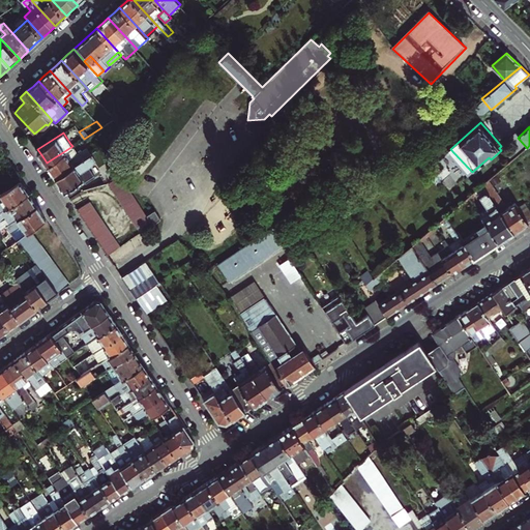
[(519,155),(527,148),(518,138),(514,135),(507,142),(519,155)]
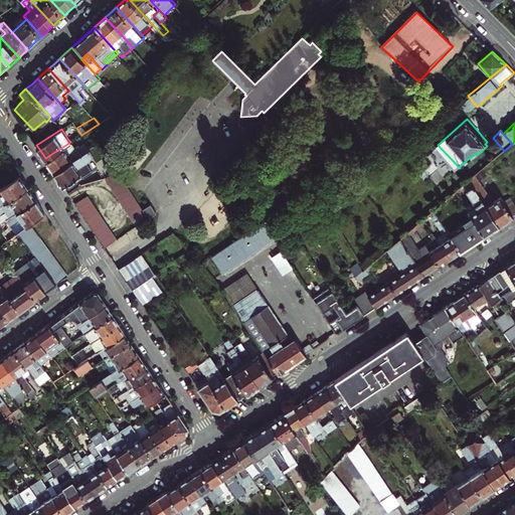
[(54,171),(89,148),(84,143),(75,149),(70,142),(45,158),(49,164),(54,171)]
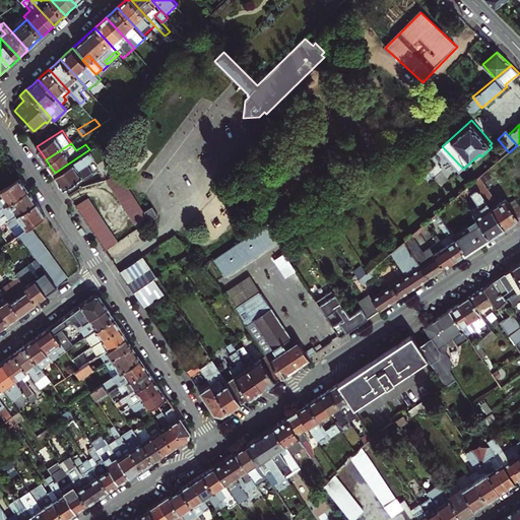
[(59,178),(63,185),(81,174),(78,168),(90,159),(92,154),(89,149),(55,173),(59,178)]
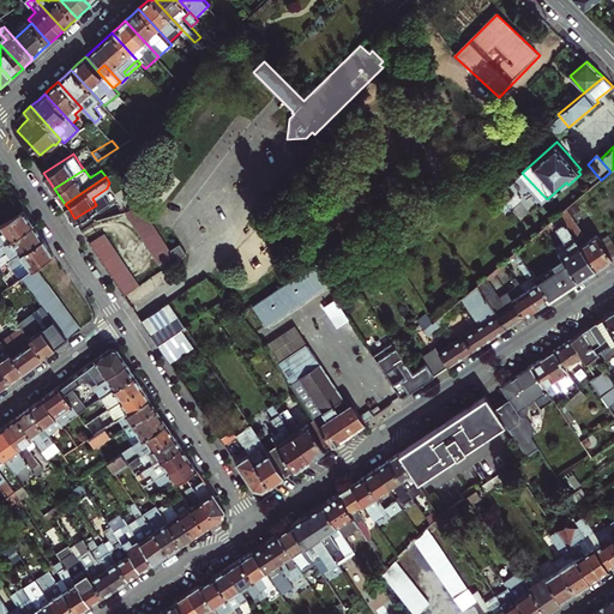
[(126,211),(131,218),(145,210),(140,203),(126,211)]
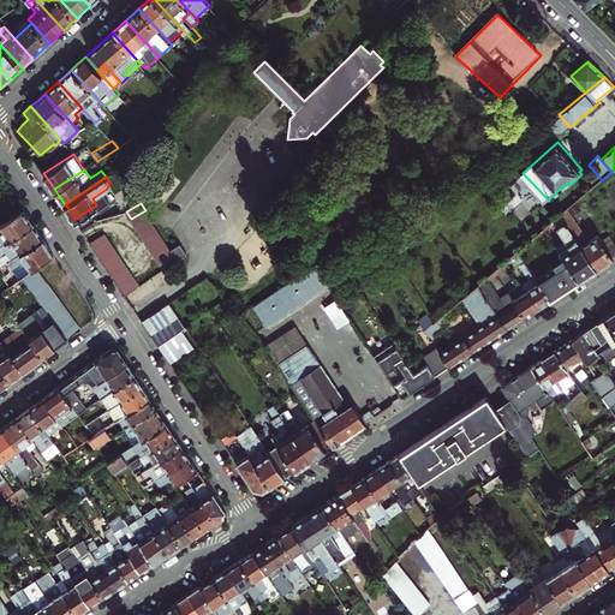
[(0,220),(0,243),(33,221),(28,214),(22,207),(0,220)]
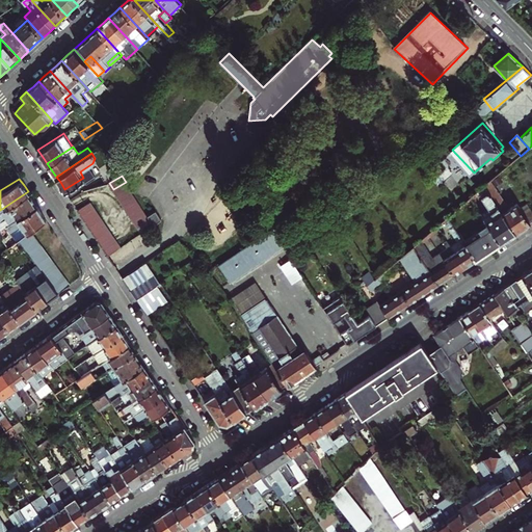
[(485,186),(517,233),(528,227),(531,223),(531,209),(528,204),(522,208),(519,204),(509,210),(507,210),(508,205),(491,181),(485,186)]
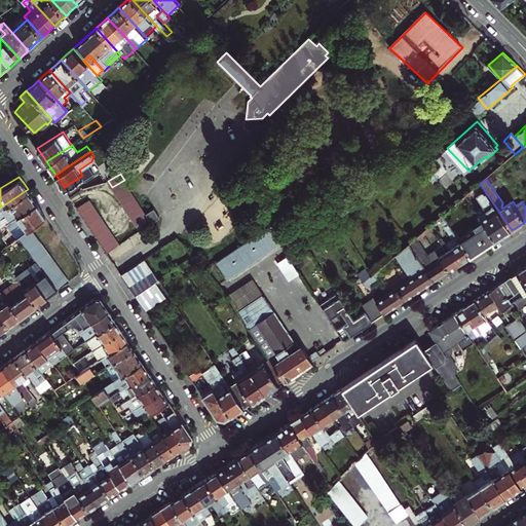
[(112,187),(116,193),(128,186),(124,180),(112,187)]
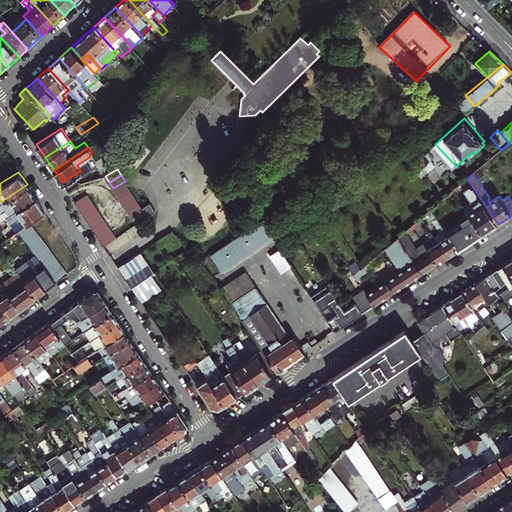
[(473,218),(475,221),(484,234),(491,229),(498,224),(467,179),(461,184),(473,200),(465,205),(471,215),(473,218)]
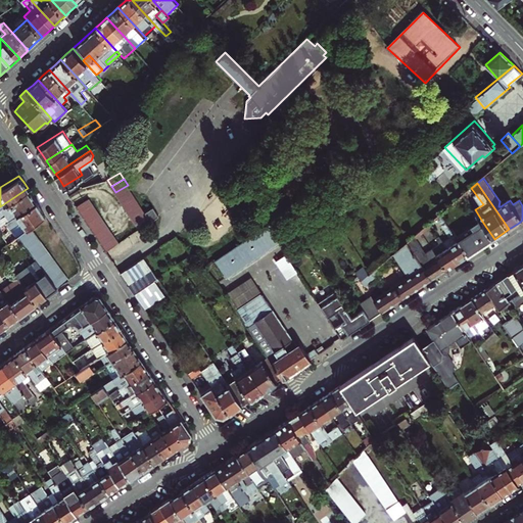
[(128,185),(115,192),(120,198),(131,190),(128,185)]
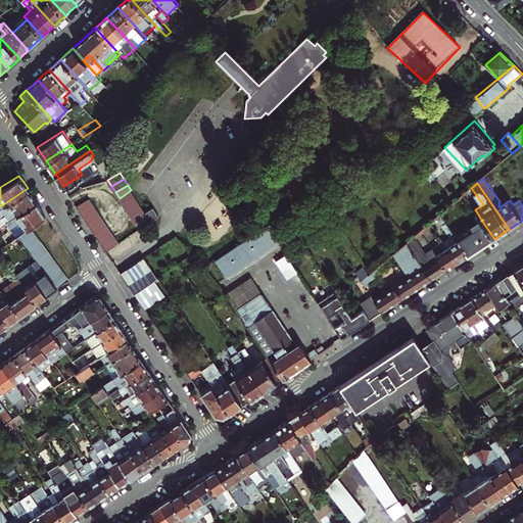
[(28,188),(0,206),(0,219),(3,224),(6,221),(36,201),(32,195),(28,188)]
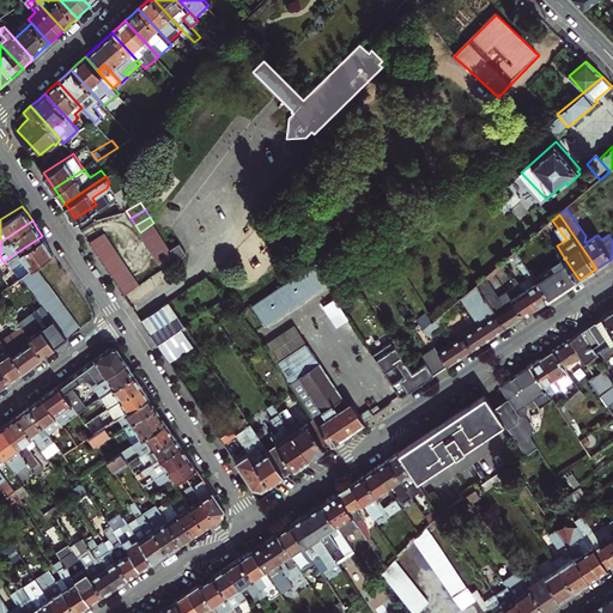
[(91,238),(105,230),(101,223),(86,232),(91,238)]
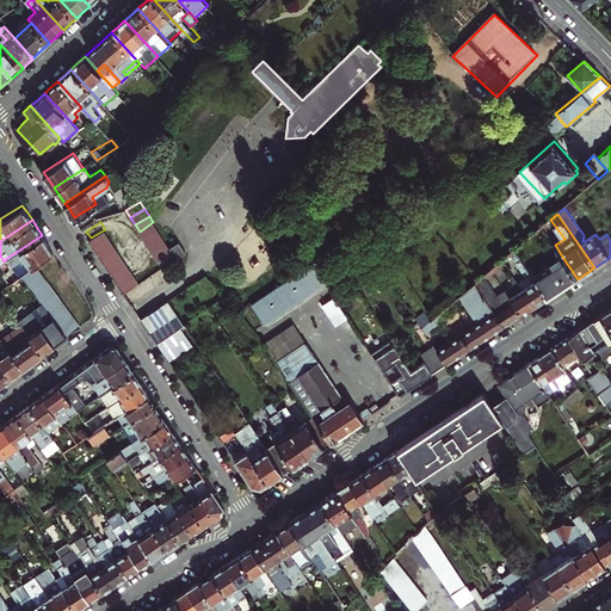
[(153,222),(140,232),(143,238),(158,229),(153,222)]
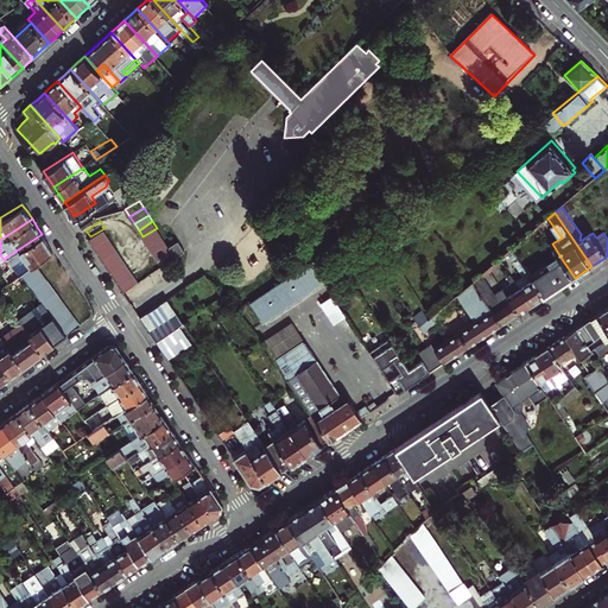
[(90,236),(95,244),(109,235),(105,228),(90,236)]
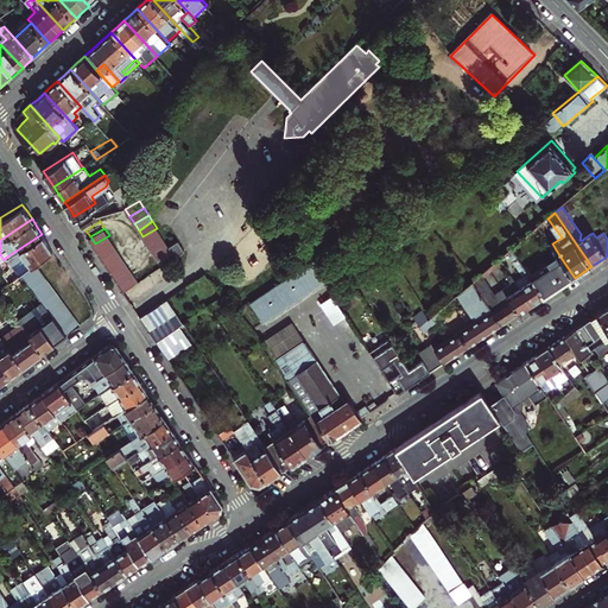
[(157,228),(143,236),(147,245),(162,235),(157,228)]
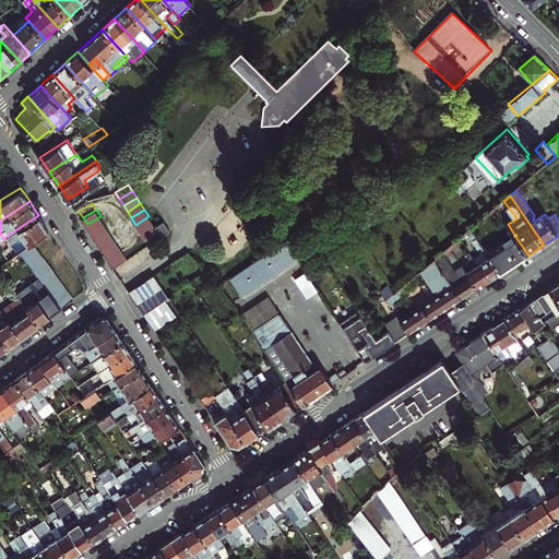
[(38,215),(7,236),(18,252),(20,251),(32,241),(48,229),(44,224),(38,215)]
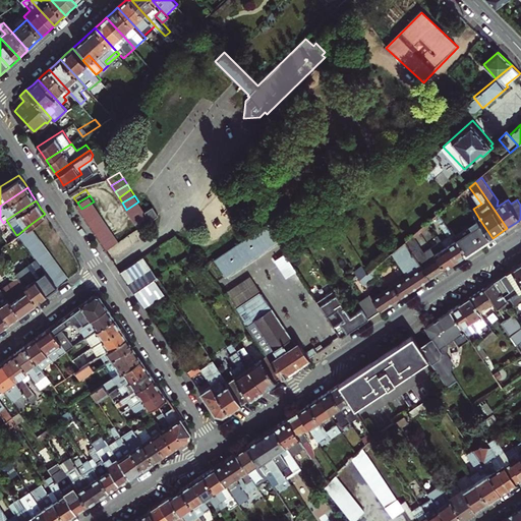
[(94,201),(81,209),(84,215),(97,207),(94,201)]
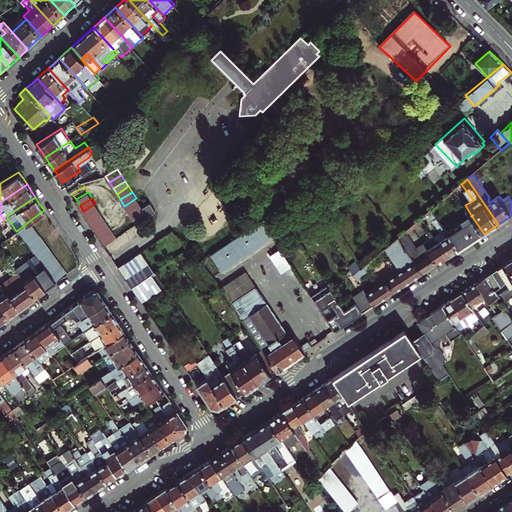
[(136,198),(124,206),(128,211),(139,204),(136,198)]
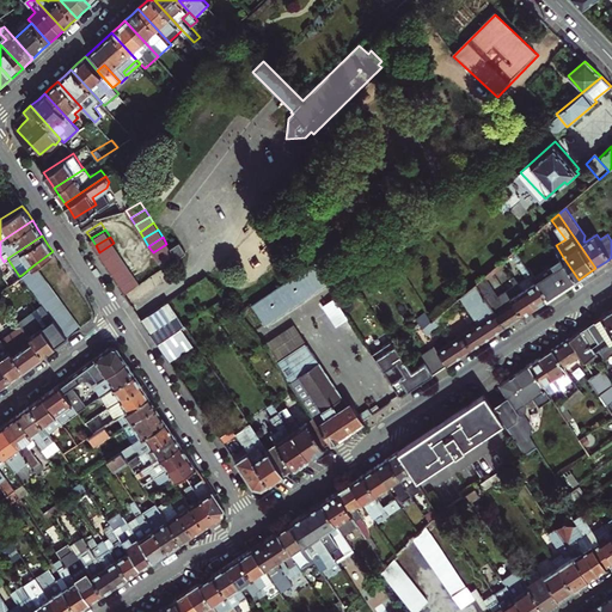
[(99,252),(104,258),(118,250),(114,243),(99,252)]
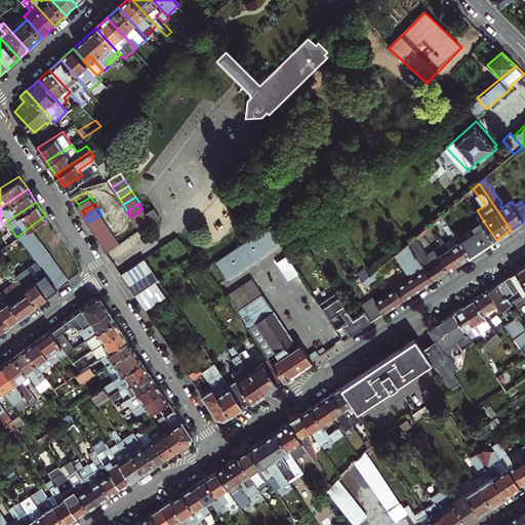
[(160,215),(154,208),(146,213),(147,215),(151,220),(160,215)]
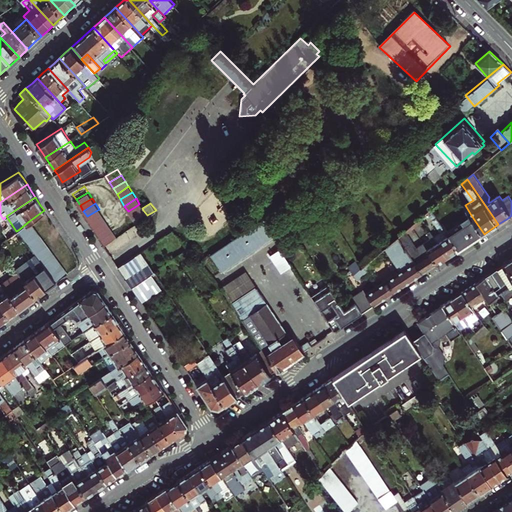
[(139,204),(128,211),(132,217),(143,210),(142,208),(141,206),(139,204)]
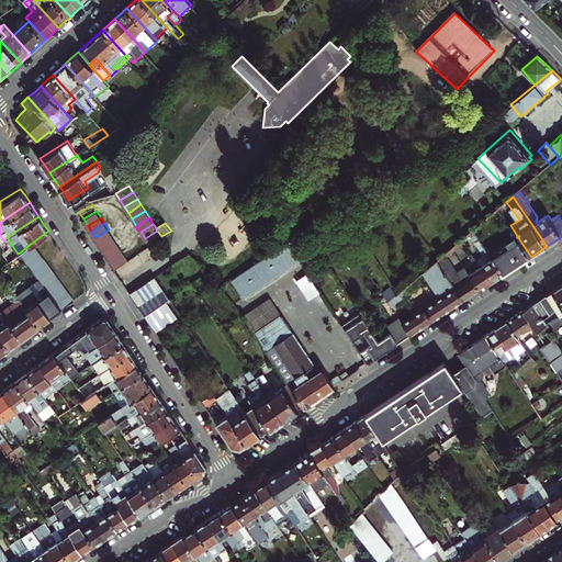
[(109,229),(96,237),(100,244),(112,235),(109,229)]
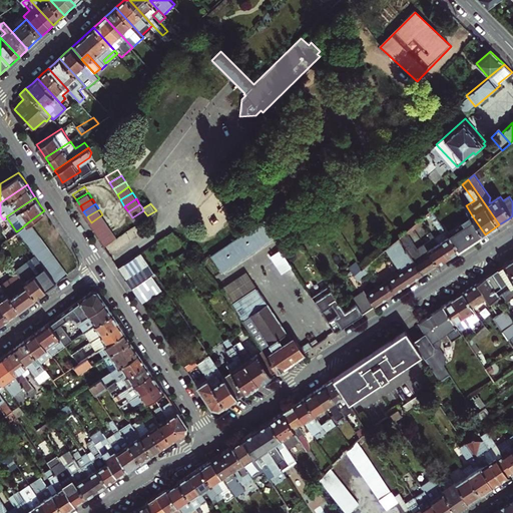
[(423,218),(425,221),(435,213),(432,209),(423,218)]
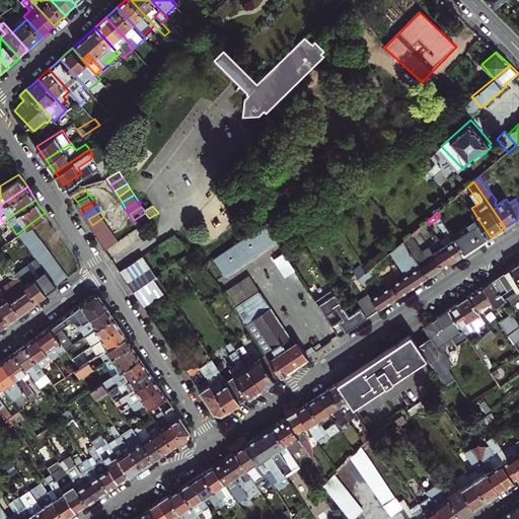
[(149,218),(145,213),(134,220),(137,226),(149,218)]
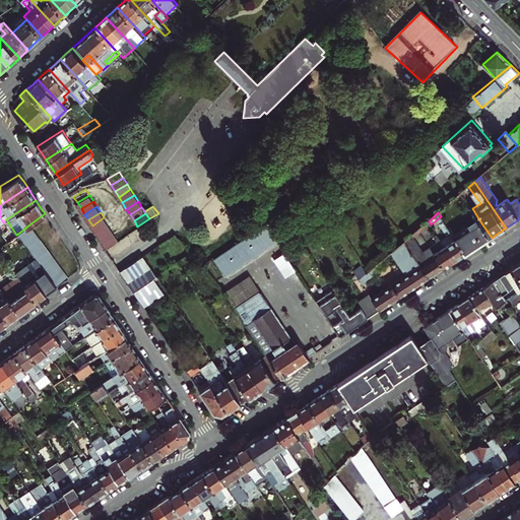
[(92,225),(95,232),(108,222),(104,217),(92,225)]
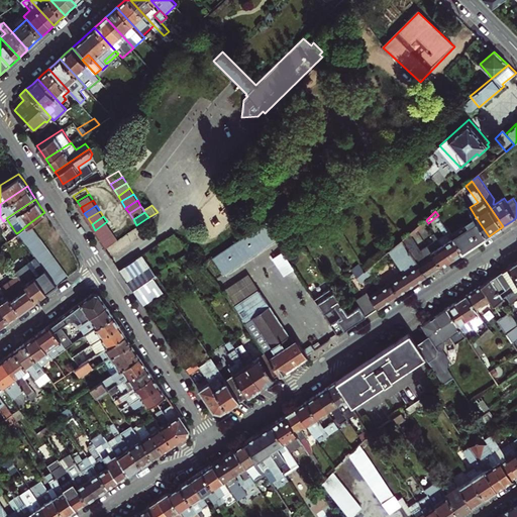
[(214,256),(225,273),(280,235),(268,218),(214,256)]
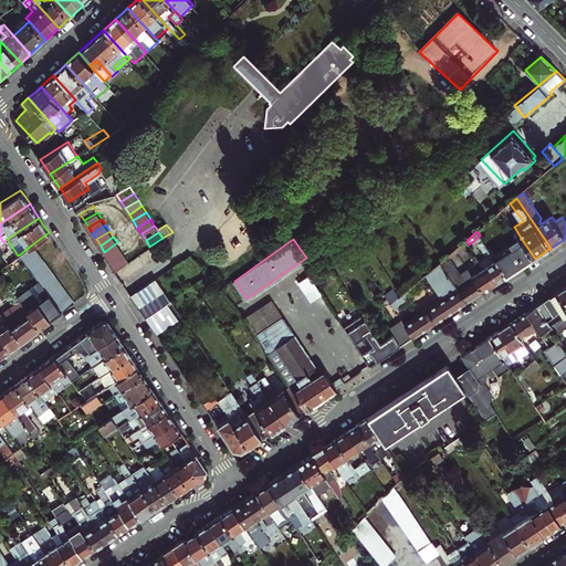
[(471,249),(469,244),(467,241),(460,247),(464,254),(471,249)]
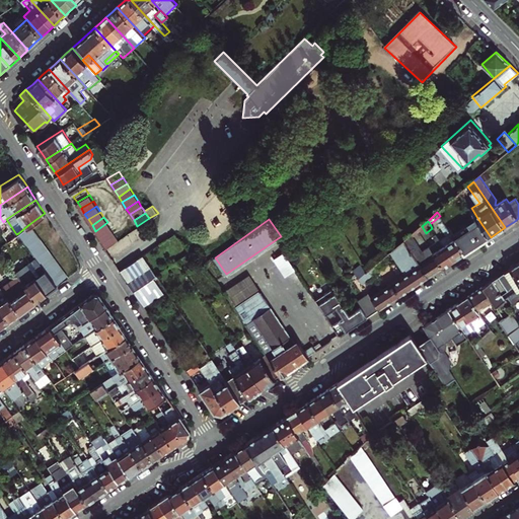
[(479,221),(455,238),(456,240),(482,224),(479,221)]
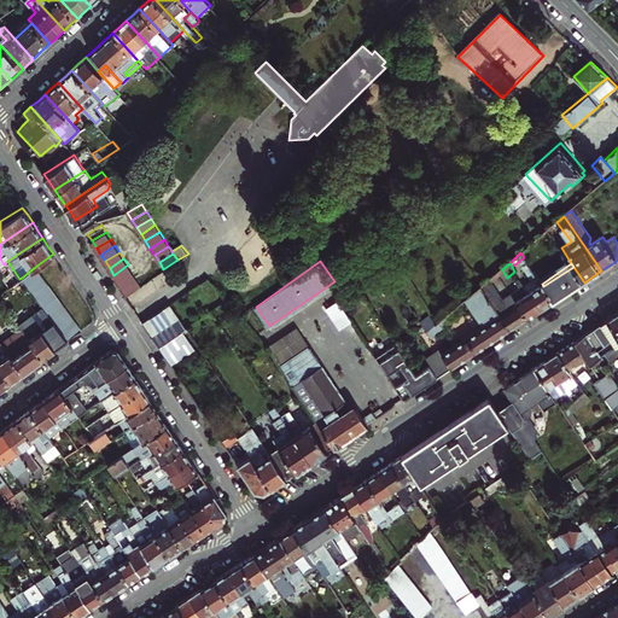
[(128,264),(114,275),(118,281),(133,272),(128,264)]
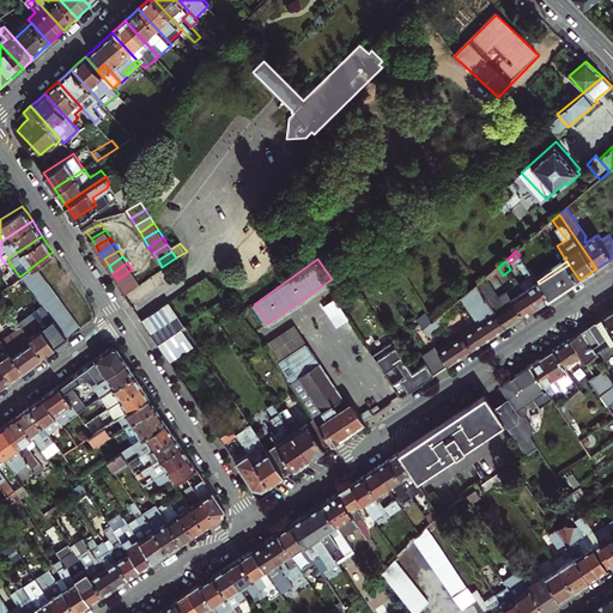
[(35,292),(49,311),(60,326),(68,337),(79,328),(35,265),(22,275),(35,292)]
